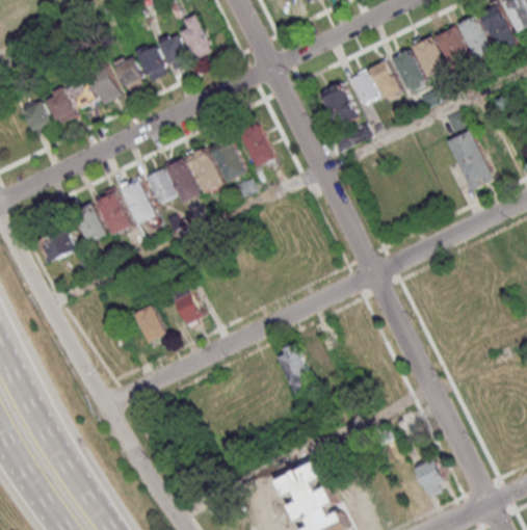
[(257,0),(266,19),(288,8),(283,0),(257,0)]
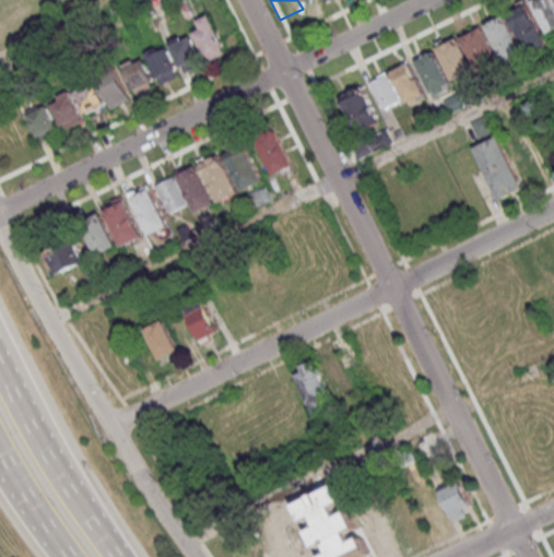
[(527,2),(531,0),(551,0),(553,6),(553,30),(543,35),(527,2)]
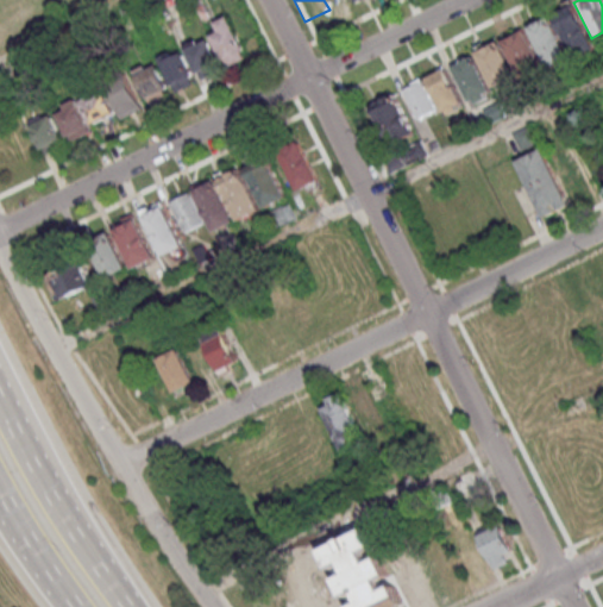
[(547,16),(558,10),(556,5),(564,1),(588,49),(570,58),(547,16)]
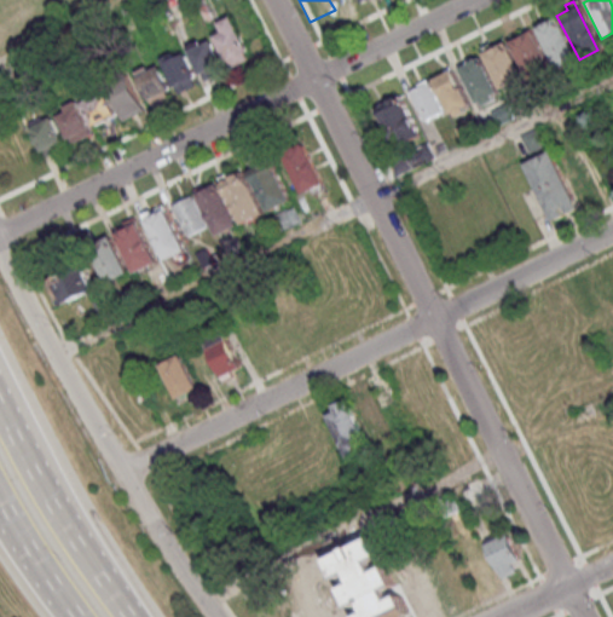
[(210,38),(224,63),(226,62),(229,68),(242,62),(240,56),(244,53),(227,18),(214,24),(219,34),(210,38)]
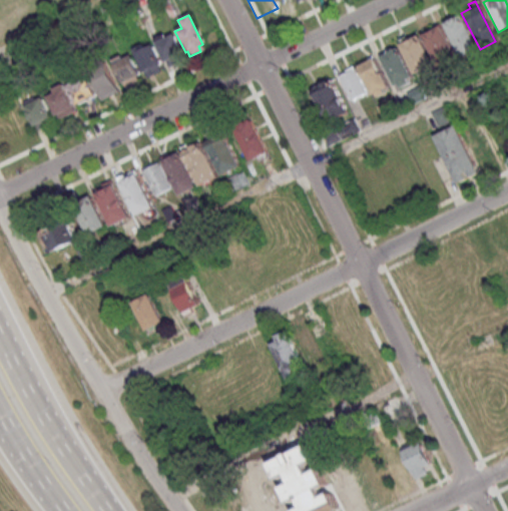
[(441,23),(458,15),(475,48),(458,57),(441,23)]
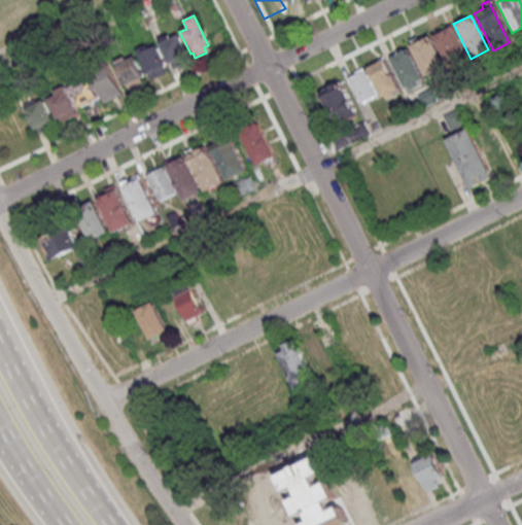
[(429,36),(449,26),(464,56),(446,66),(429,36)]
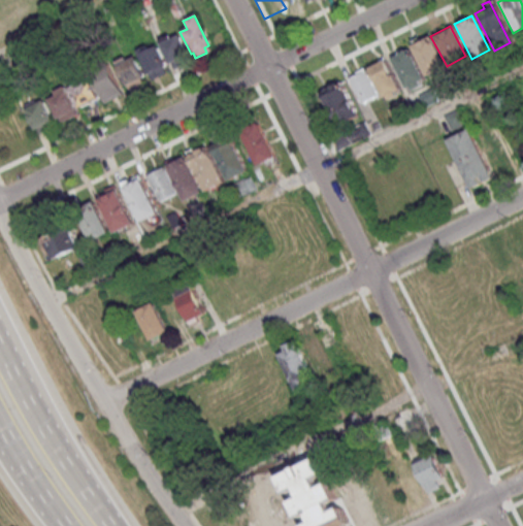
[(155,41),(167,66),(187,57),(175,35),(166,39),(165,36),(155,41)]
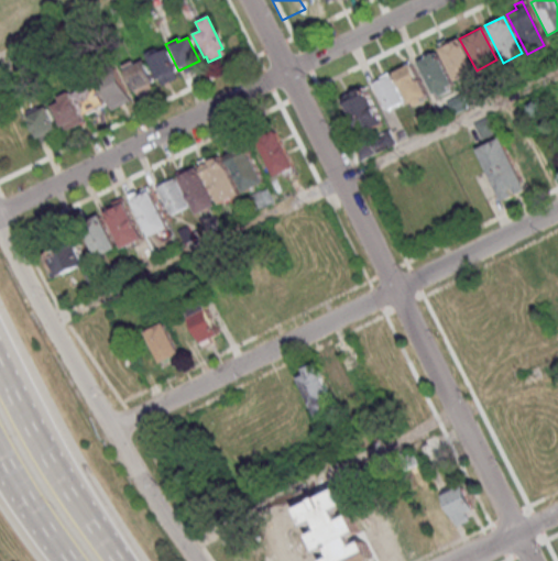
[(435,50),(456,39),(472,72),(452,83),(435,50)]
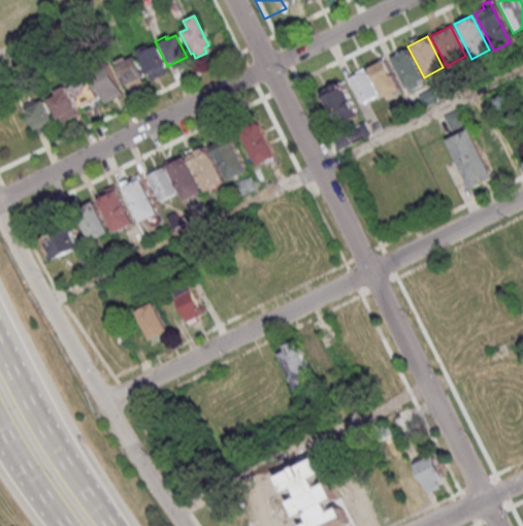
[(133,52),(149,81),(162,74),(160,69),(165,67),(155,45),(145,51),(143,46),(133,52)]
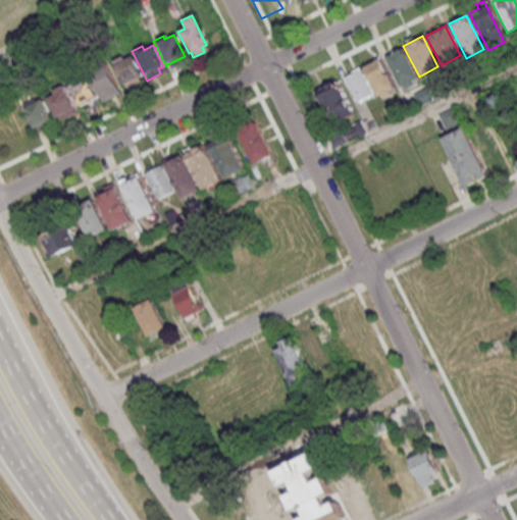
[(383,58),(391,55),(391,53),(396,50),(399,51),(401,49),(415,79),(411,82),(413,85),(404,89),(402,86),(398,88),(383,58)]
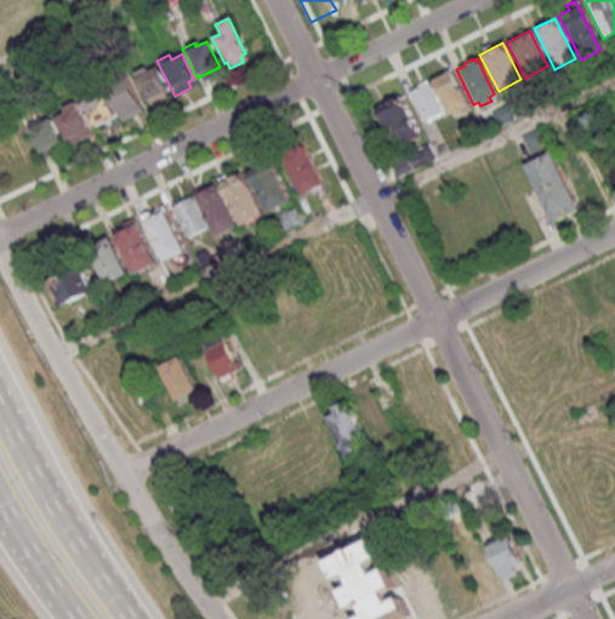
[(148,109),(165,101),(161,94),(166,91),(155,67),(147,72),(143,66),(131,72),(148,109)]
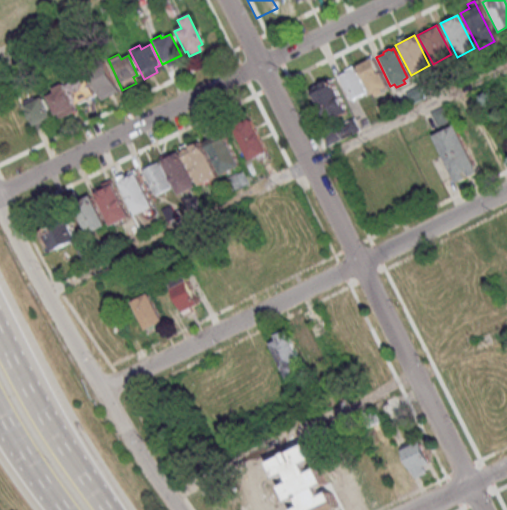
[(353,67),(370,58),(385,86),(380,89),(382,92),(374,96),(372,92),(368,94),(353,67)]
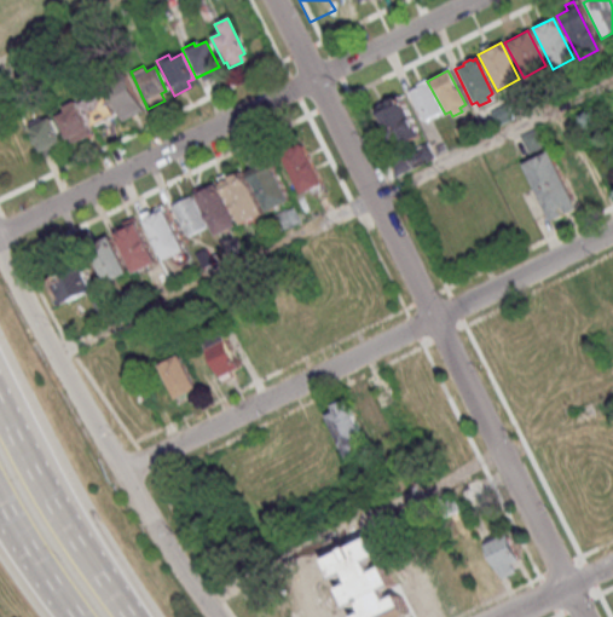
[(103,90),(119,124),(139,113),(123,80),(103,90)]
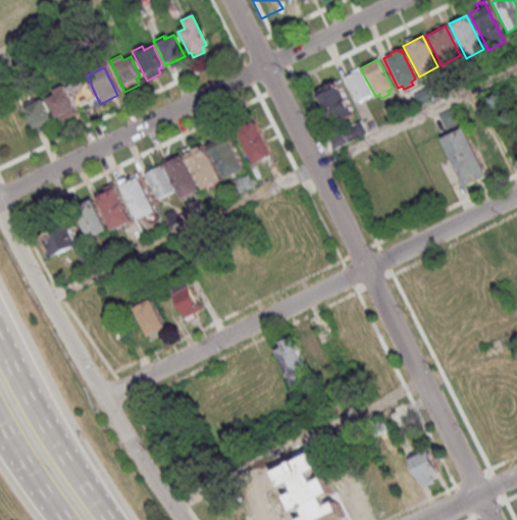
[(341,78),(358,69),(371,95),(354,104),(341,78)]
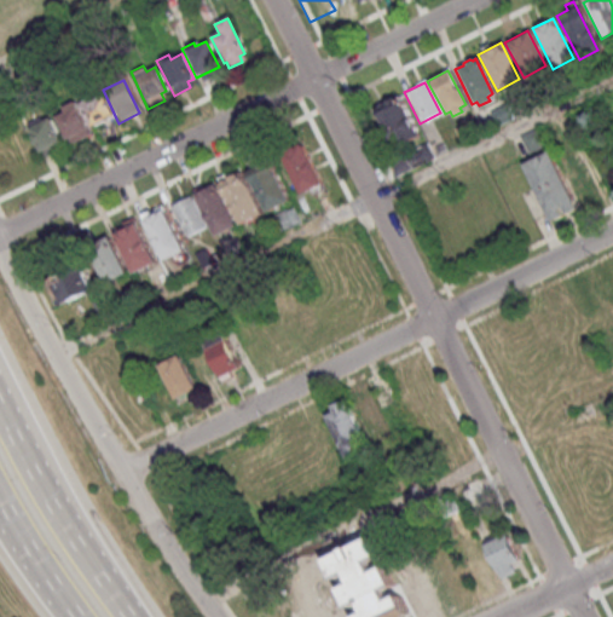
[(76,104),(87,128),(114,116),(103,92),(76,104)]
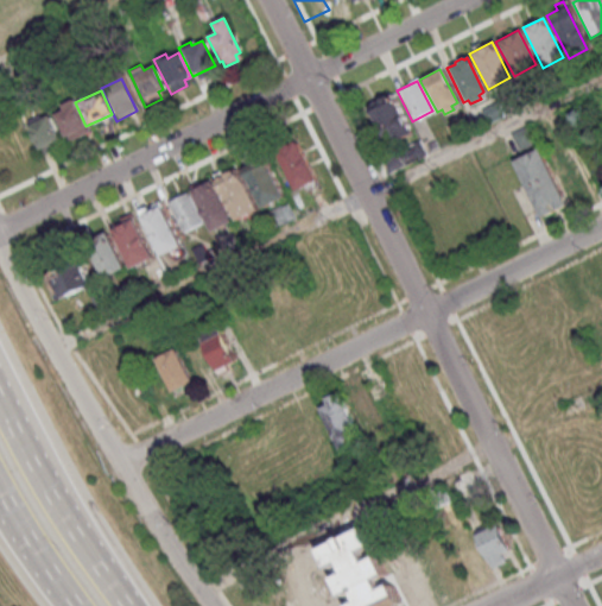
[(367,108),(391,96),(410,137),(386,147),(367,108)]
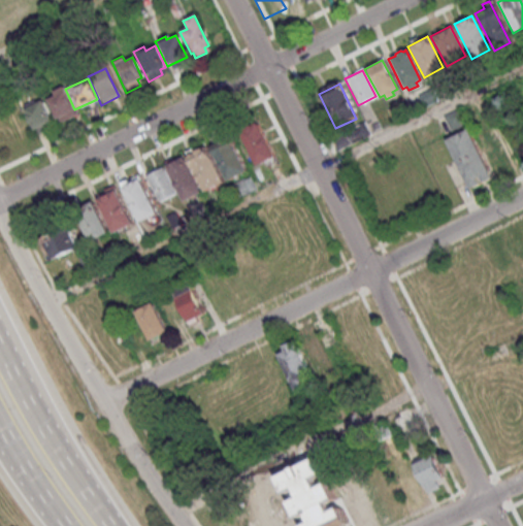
[(44,100),(54,121),(56,119),(58,123),(73,114),(71,111),(73,110),(63,91),(62,92),(60,88),(52,92),(54,96),(44,100)]
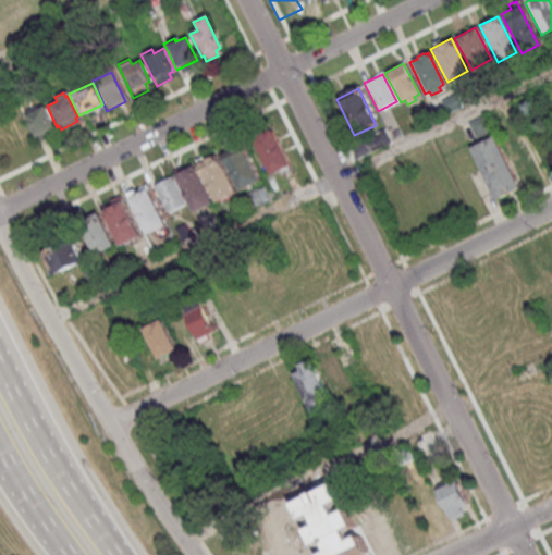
[(20,112),(34,138),(38,142),(52,134),(53,131),(40,107),(36,109),(34,105),(20,112)]
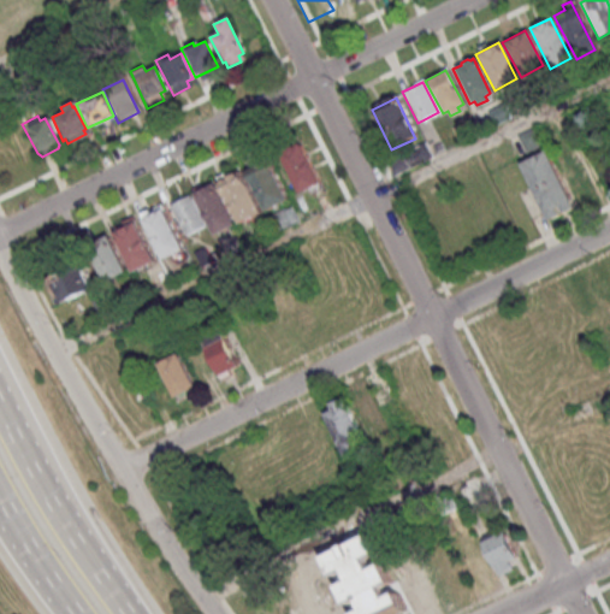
[(531,129),(538,146),(521,153),(514,136),(531,129)]
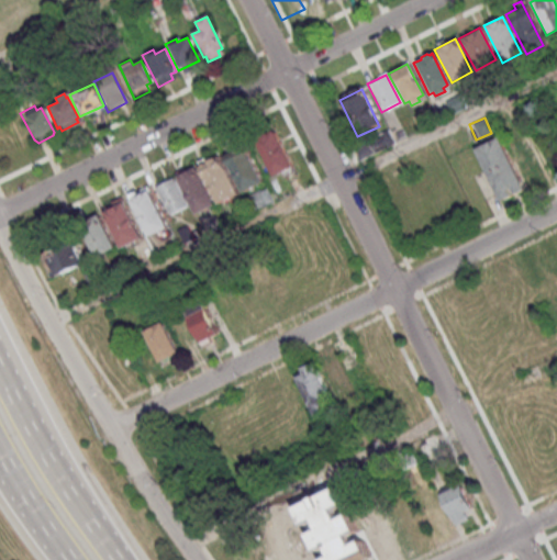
[(252,141),(270,131),(291,172),(280,178),(277,174),(269,177),(252,141)]
